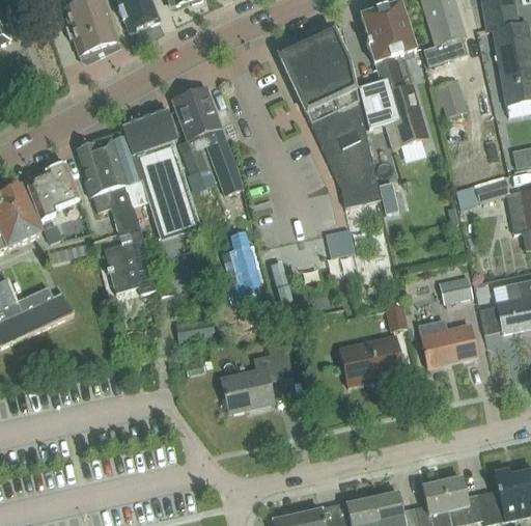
[(3,6),(18,0),(0,0),(0,44),(0,45),(1,46),(10,43),(2,23),(8,21),(3,6)]
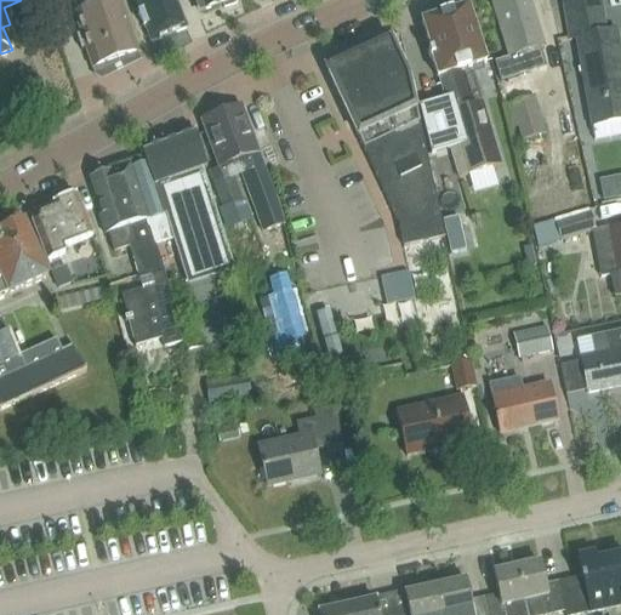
[(73,0),(77,10),(73,10),(79,30),(75,32),(80,46),(84,45),(92,67),(138,52),(120,0),(73,0)]
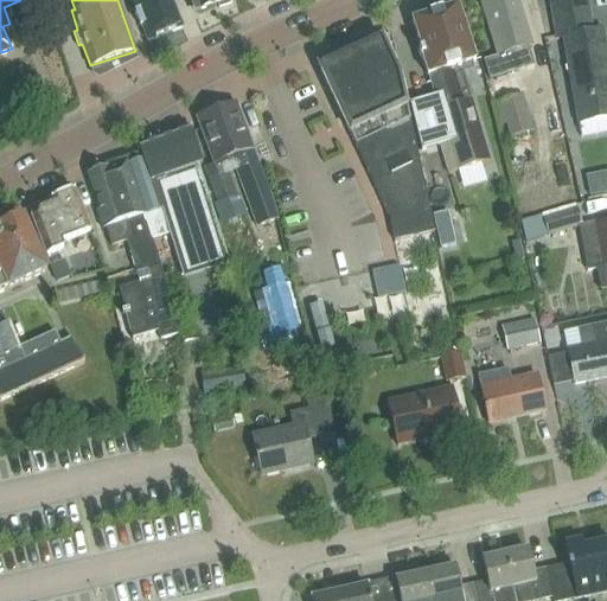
[(148,38),(181,25),(171,0),(133,0),(136,8),(135,10),(140,21),(142,21),(148,38)]
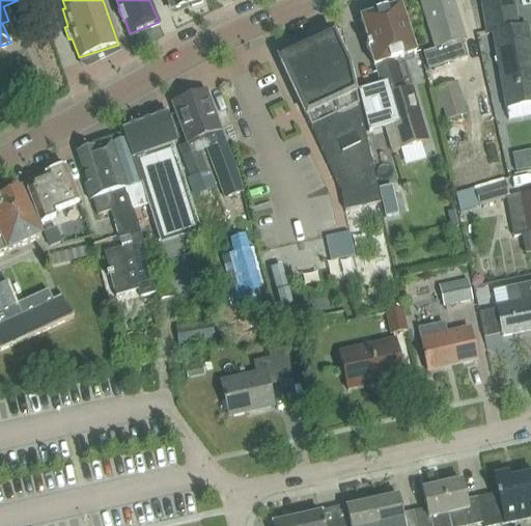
[(442,42),(463,35),(452,0),(420,0),(434,46),(424,48),(428,61),(446,56),(442,42)]
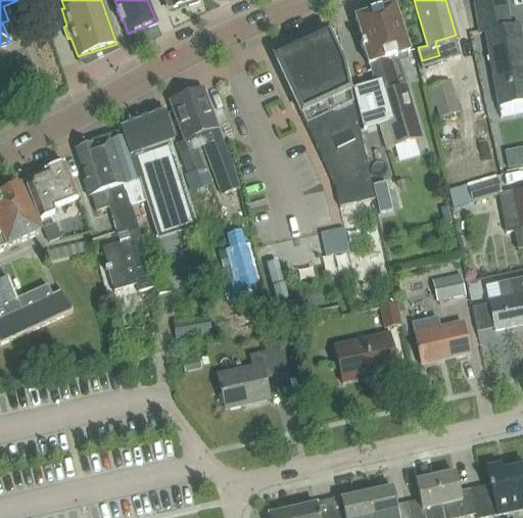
[(496,102),(522,97),(522,44),(519,20),(511,21),(507,0),(472,0),(478,31),(484,30),(496,102)]
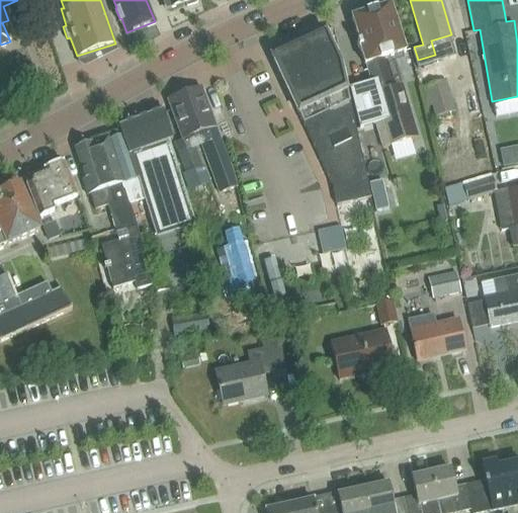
[(417,133),(394,59),(405,56),(402,48),(404,47),(390,1),(351,13),(359,38),(357,39),(359,45),(360,45),(365,63),(366,62),(372,80),(383,119),(375,122),(382,143),(417,133)]
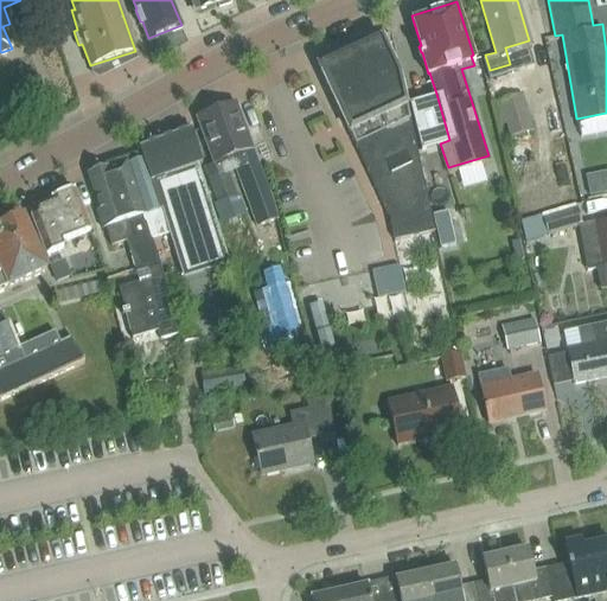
[(381,32),(318,62),(389,213),(394,237),(434,228),(416,149),(391,32),(381,33),(381,32)]
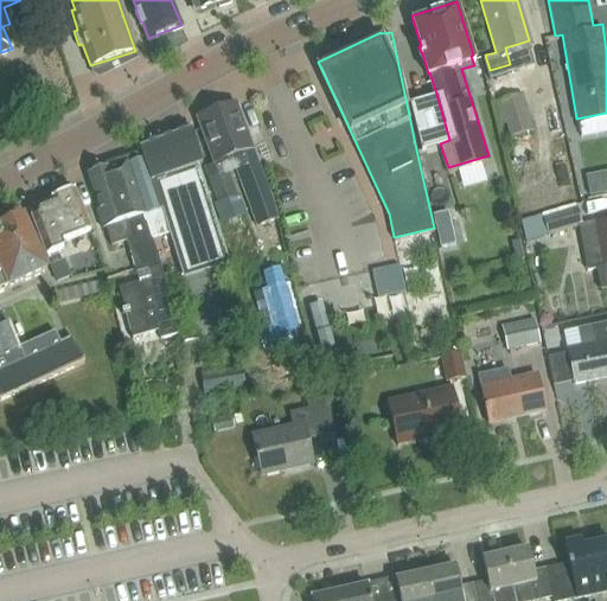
[(534,126),(523,89),(494,97),(500,121),(505,120),(510,133),(534,126)]
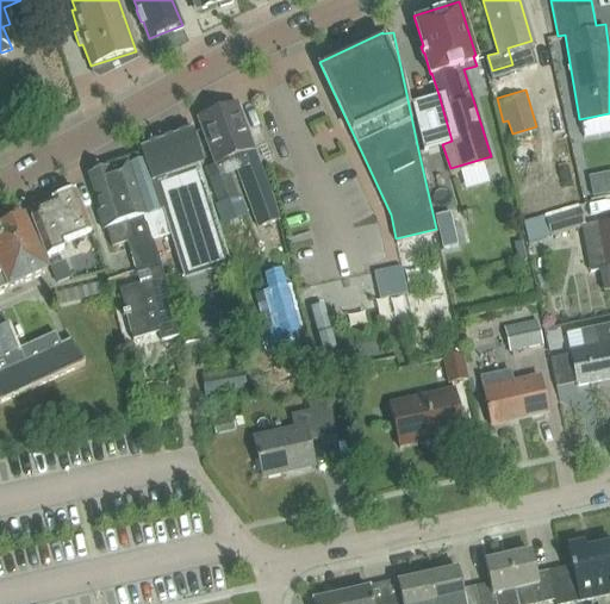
[(452,141),(439,94),(412,101),(423,149),(452,141)]
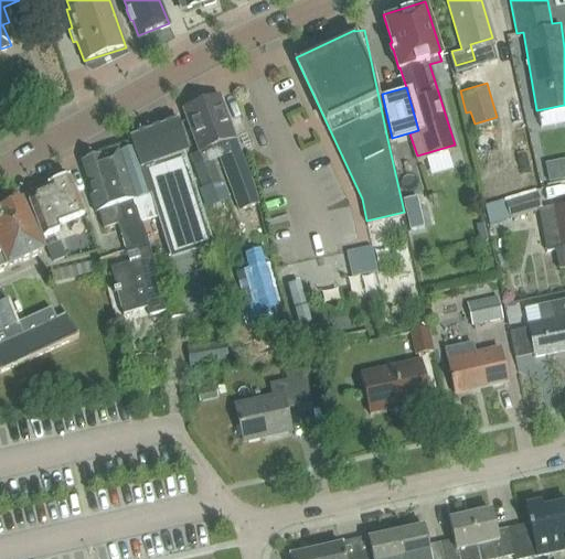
[(183,105),(200,148),(216,141),(242,205),(260,199),(220,92),(183,105)]
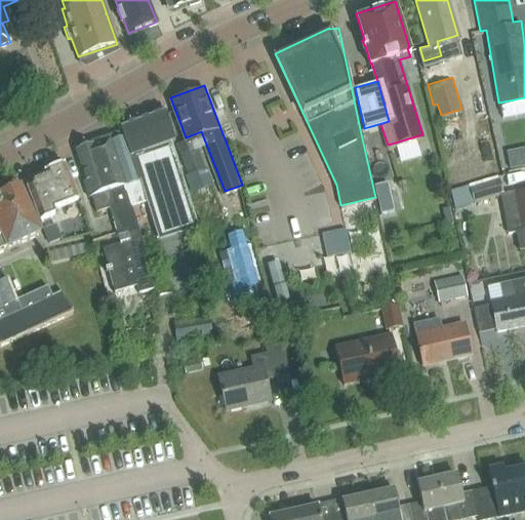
[(466,93),(471,114),(486,110),(481,89),(466,93)]
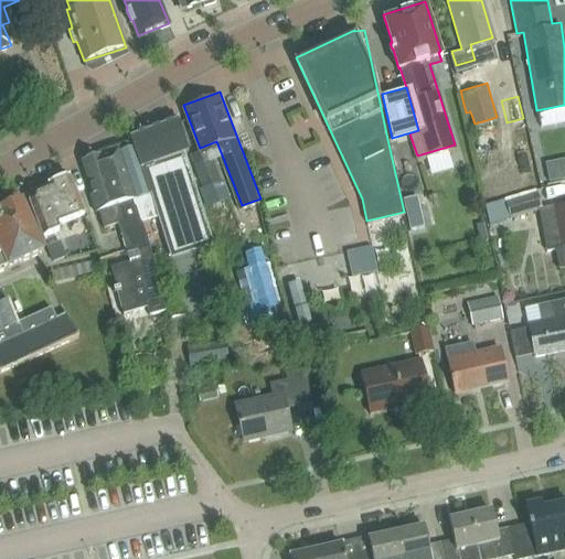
[(119,148),(117,141),(80,154),(81,159),(92,192),(89,193),(95,210),(98,208),(104,224),(118,219),(127,247),(137,245),(149,240),(141,217),(158,212),(171,255),(213,242),(182,141),(185,139),(178,114),(127,131),(130,143),(119,148)]
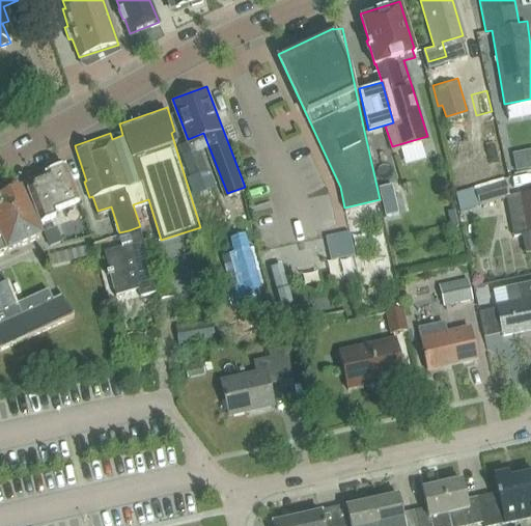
[(530,162),(530,143),(513,146),(516,165),(530,162)]
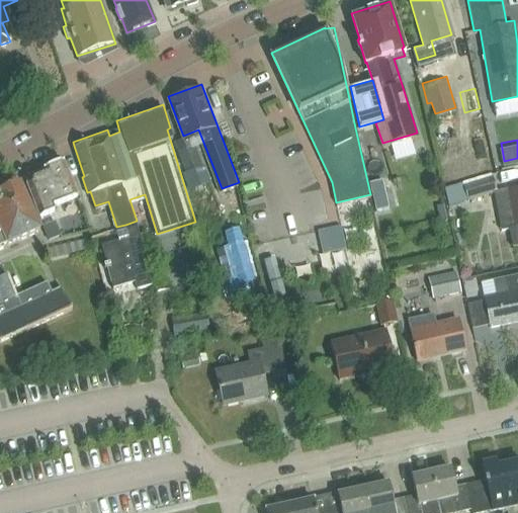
[(177,148),(185,169),(202,163),(194,142),(177,148)]
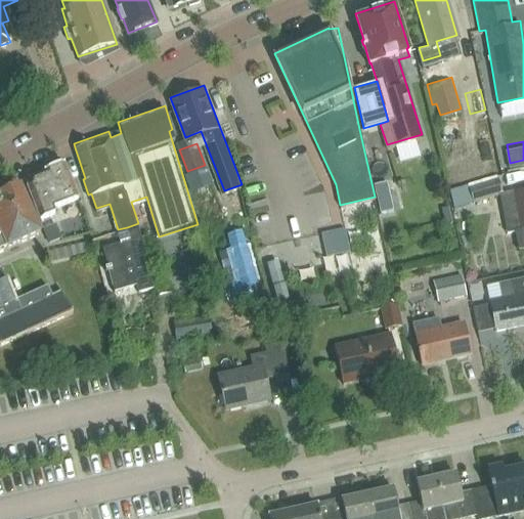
[(64,160),(57,155),(46,160),(43,170),(30,174),(28,184),(40,215),(54,210),(52,206),(78,196),(64,160)]
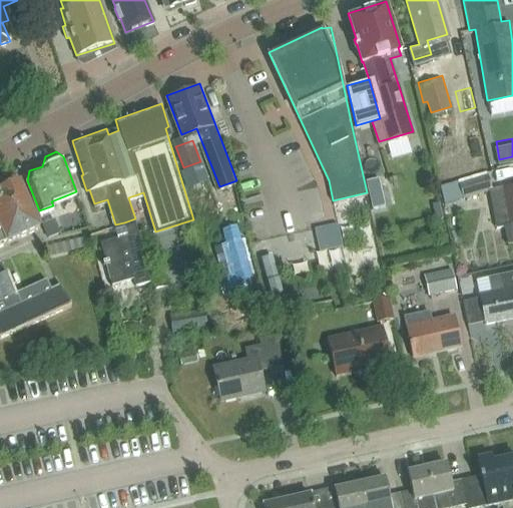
[(458,196),(488,187),(484,173),(454,182),(458,196)]
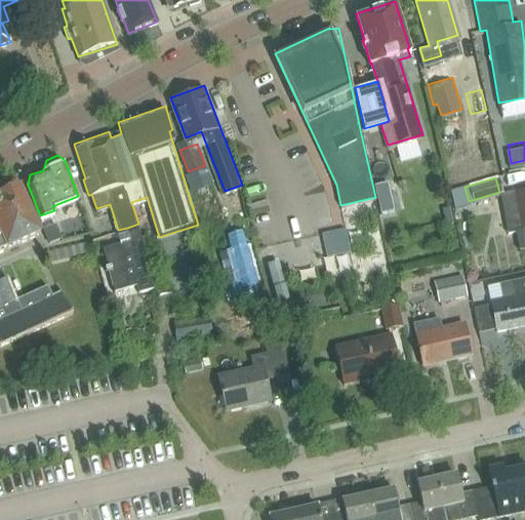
[(388,180),(374,183),(380,211),(394,208),(388,180)]
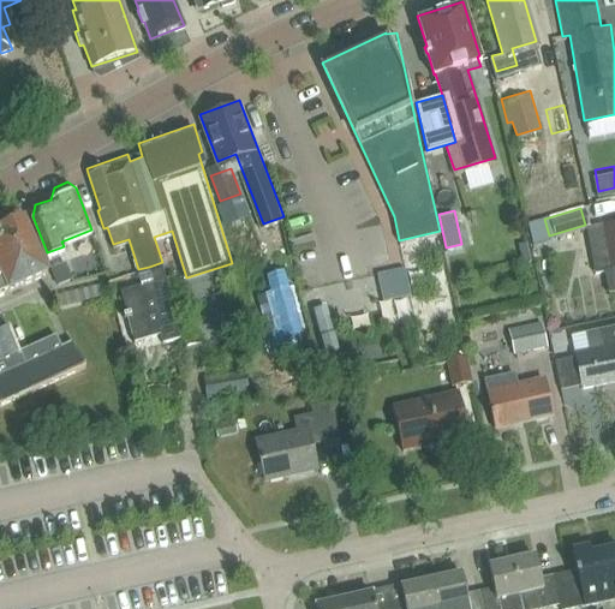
[(0,400),(85,360),(73,336),(60,342),(55,332),(21,347),(9,322),(0,326),(0,291),(47,269),(22,216),(0,226),(0,400)]
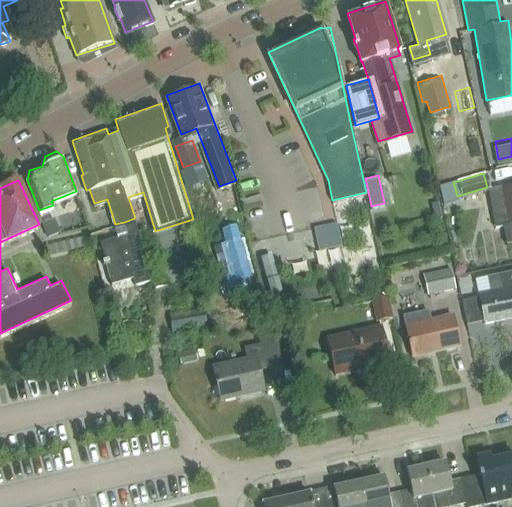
[(507,239),(511,237),(511,181),(501,184),(508,223),(504,224),(507,239)]
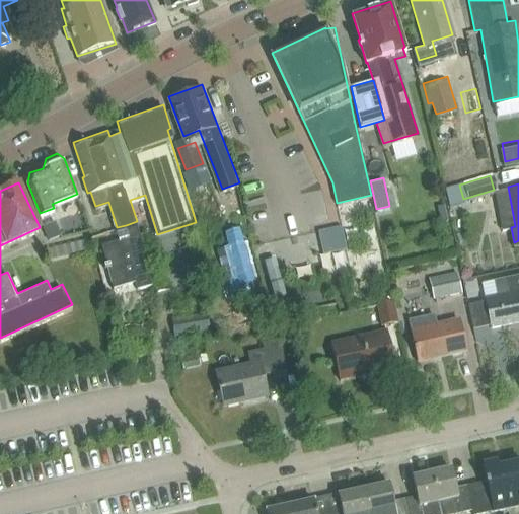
[(126,225),(117,227),(120,236),(102,242),(114,284),(135,278),(137,286),(153,281),(137,221),(126,225)]
